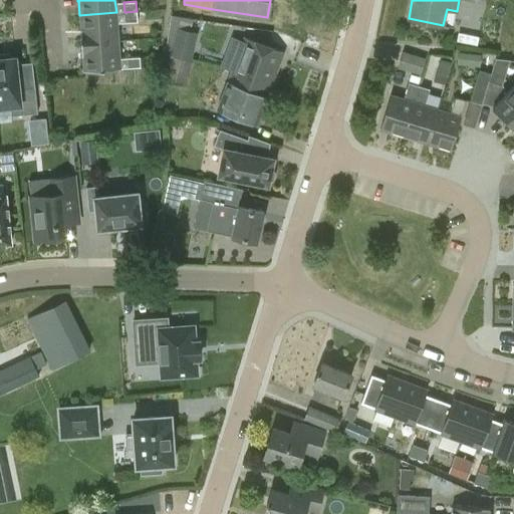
[(137,11),(124,12),(124,22),(138,21),(137,11)]
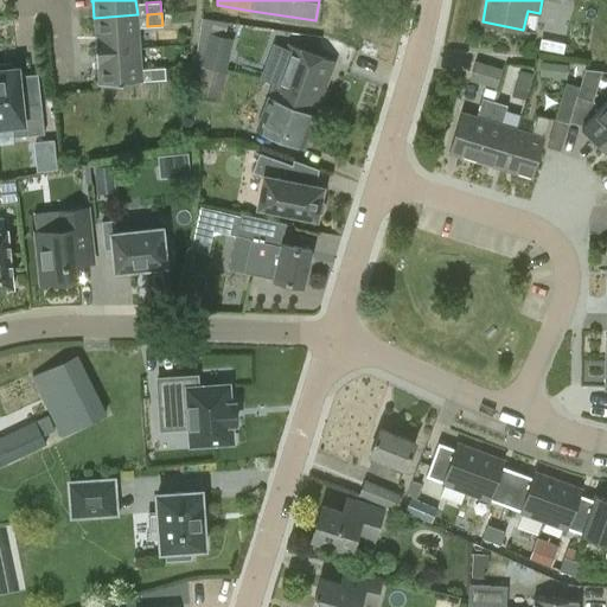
[(95,51),(139,48),(138,14),(94,18),(95,34),(94,34),(95,51)]
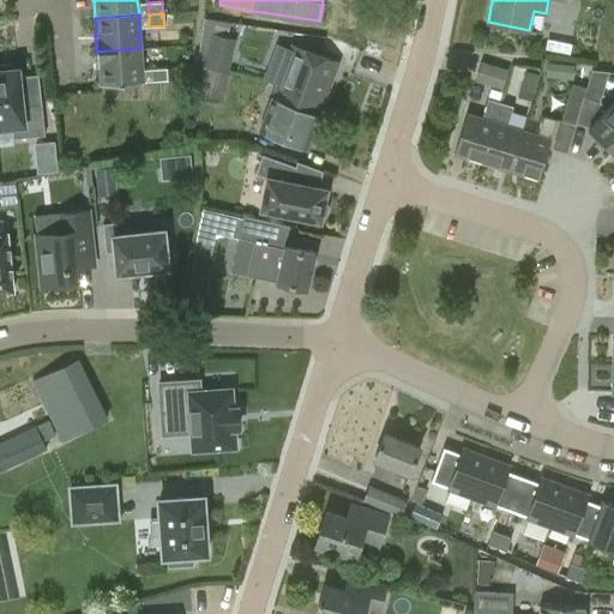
[(211,32),(203,65),(228,72),(240,26),(211,19),(209,31),(211,32)]
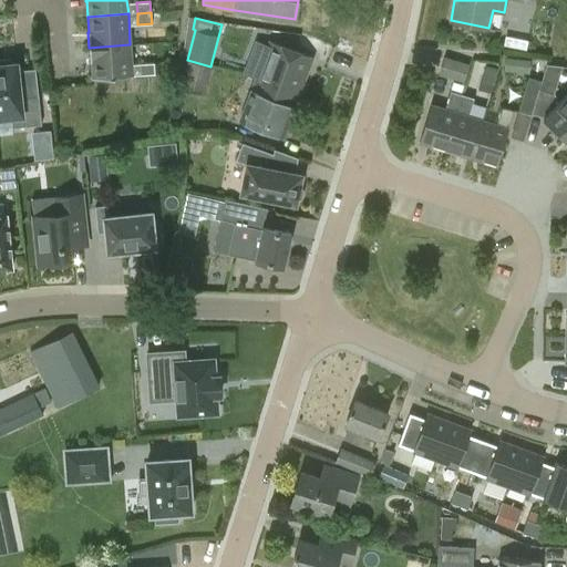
[(255,76),(299,94),(313,58),(268,41),(267,43),(255,76)]
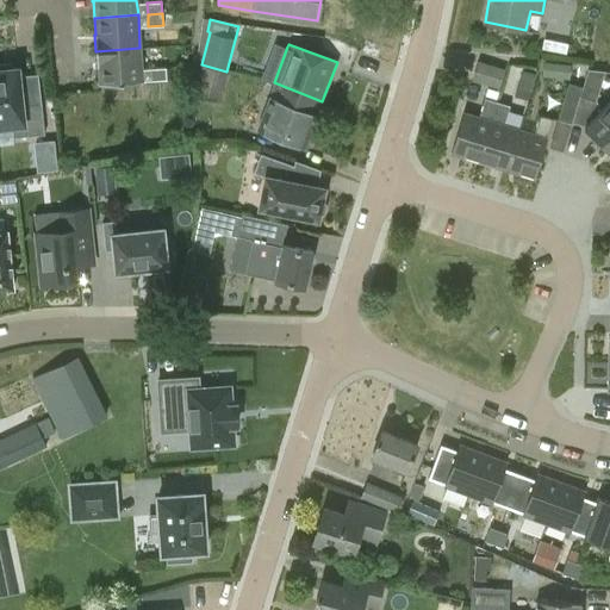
[(139,48),(95,51),(97,67),(98,67),(99,85),(142,82),(139,48)]
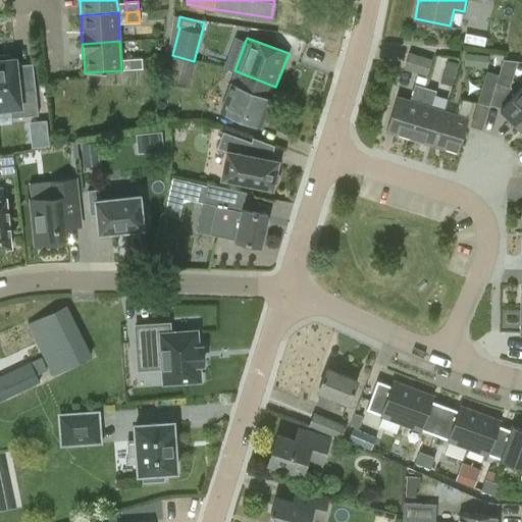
[(408,52),(404,68),(427,75),(431,59),(408,52)]
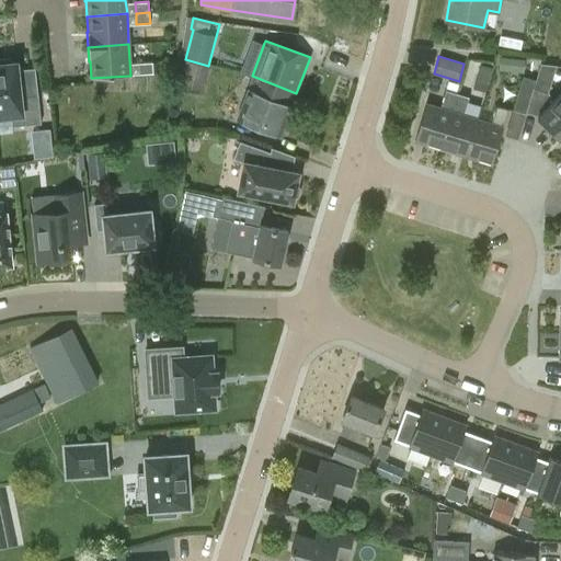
[(21,96),(16,63),(10,63),(10,58),(0,59),(0,116),(10,115),(11,126),(41,123),(37,95),(21,96)]
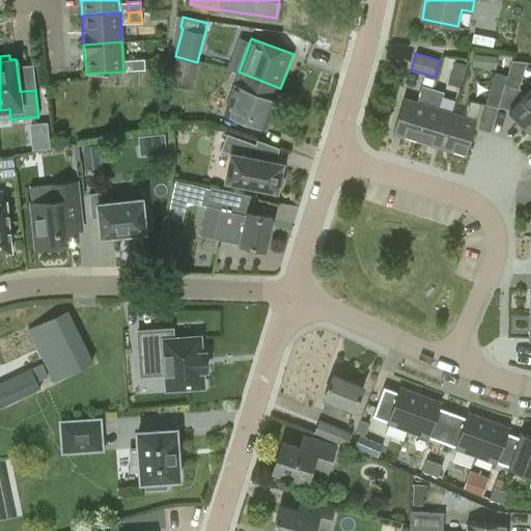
[(191,88),(197,62),(175,56),(169,83),(191,88)]
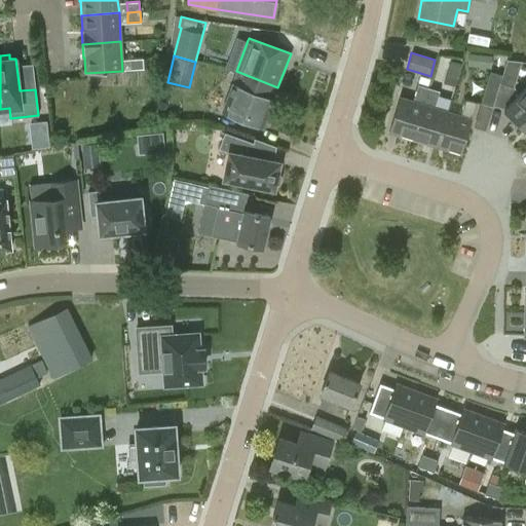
[(144,69),(143,58),(129,59),(130,69),(144,69)]
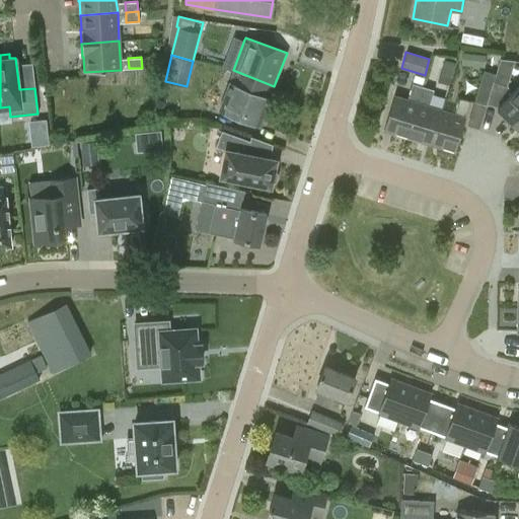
[(260,125),(270,97),(271,97),(275,86),(274,86),(233,70),(227,68),(223,79),(230,82),(219,109),(260,125)]
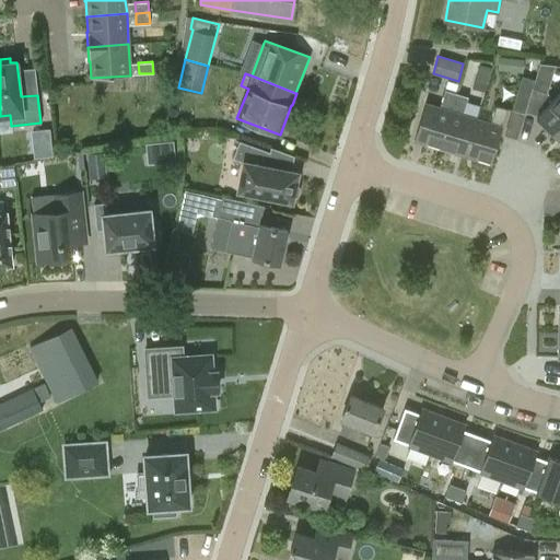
[(521,77),(512,108),(525,113),(534,80),(521,77)]
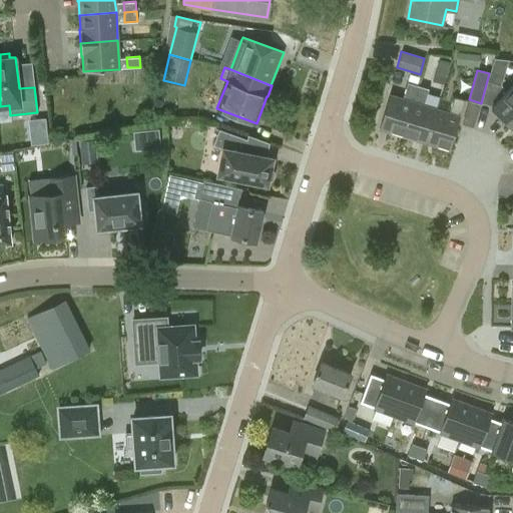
[(379,127),(403,134),(418,85),(408,82),(402,97),(390,93),(379,127)]
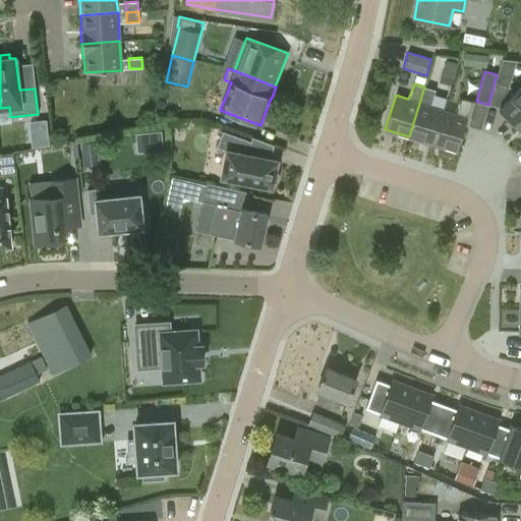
[(520,84),(499,108),(515,124),(520,117),(520,84)]
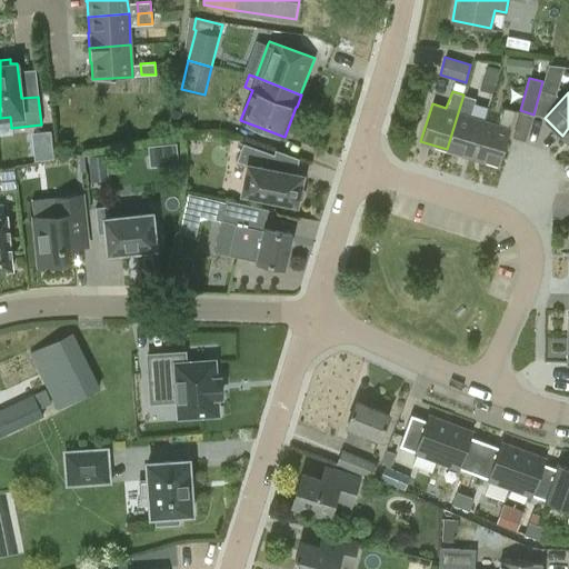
[(485,120),(470,116),(476,99),(463,95),(447,149),(472,157),(485,120)]
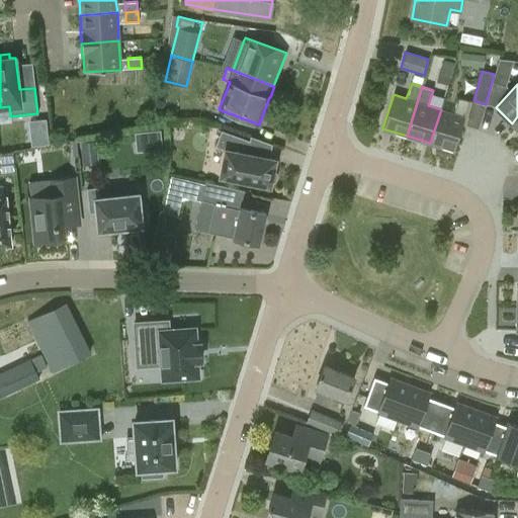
[(458,97),(453,112),(441,109),(430,143),(454,151),(465,116),(469,100),(458,97)]
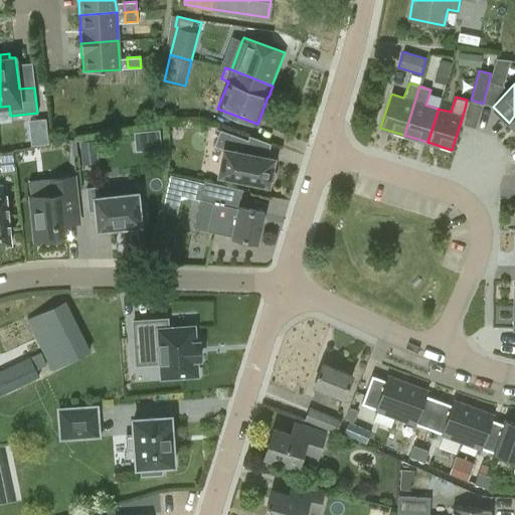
[(221,130),(216,145),(226,149),(220,175),(269,184),(269,181),(273,180),(275,172),(272,169),(274,158),(245,152),(248,139),(221,130)]
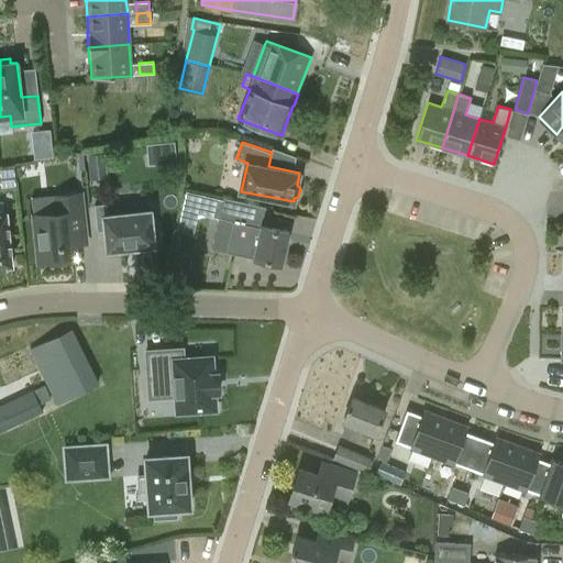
[(56,212),(32,214),(37,263),(73,258),(70,236),(86,234),(80,192),(55,196),(56,212)]
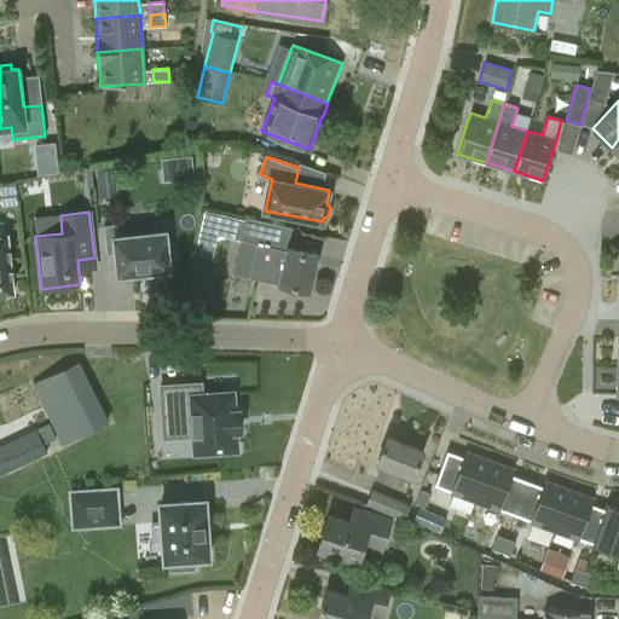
[(318,255),(287,248),(291,227),(250,219),(246,243),(256,246),(249,277),(279,284),(310,291),(318,255)]
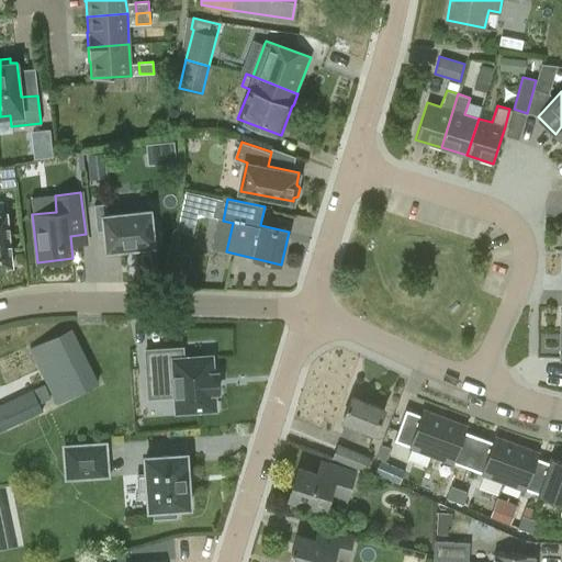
[(150,210),(108,215),(107,203),(94,204),(97,231),(104,229),(107,250),(154,245),(153,238),(157,238),(155,221),(152,222),(150,210)]
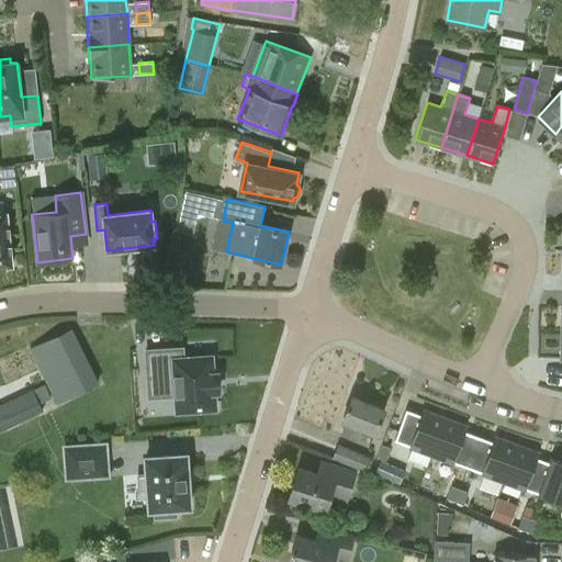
[(0,213),(0,267),(11,266),(6,213),(0,213)]
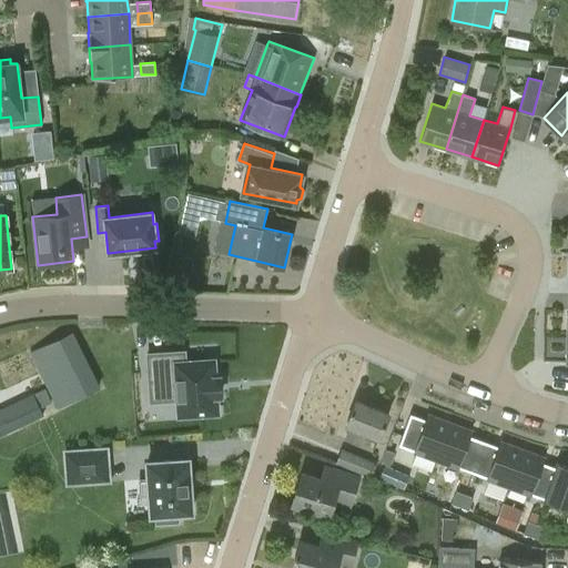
[(69,330),(27,350),(53,406),(95,386),(69,330)]
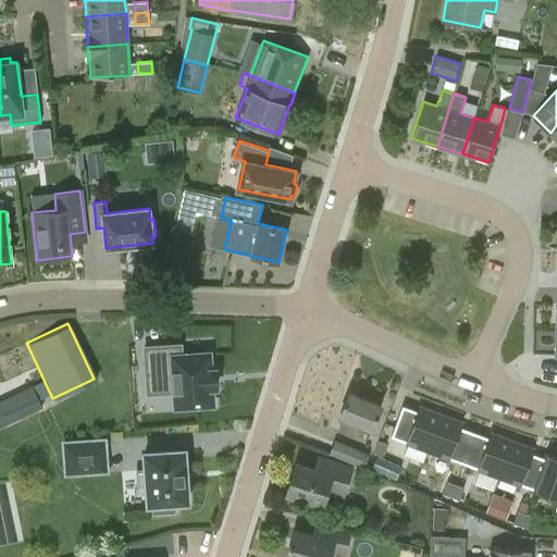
[(180,345),(144,347),(146,382),(173,380),(174,408),(212,405),(211,388),(215,387),(214,370),(210,370),(209,353),(181,355),(180,345)]
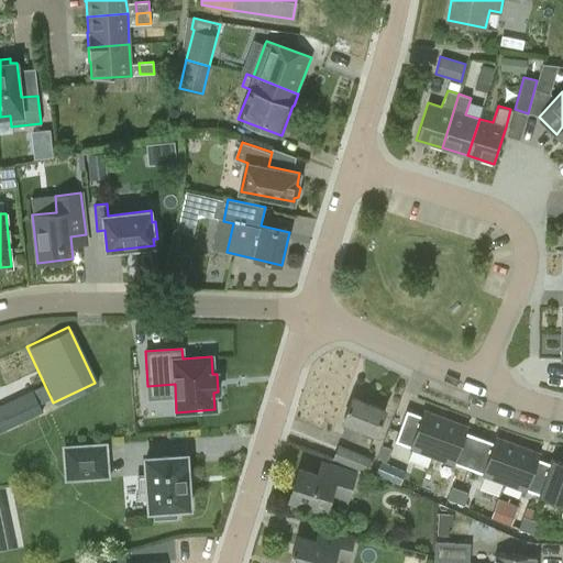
[(0,431),(43,411),(40,403),(51,398),(44,385),(0,405),(0,431)]
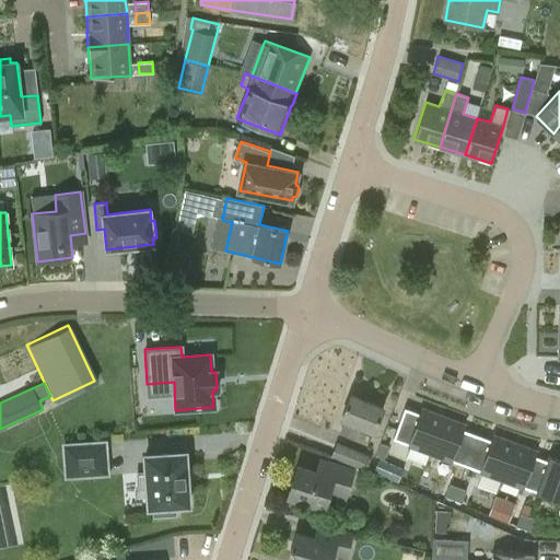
[(340,418),(345,420),(339,433),(353,439),(359,426),(374,432),(384,407),(351,393),(340,418)]
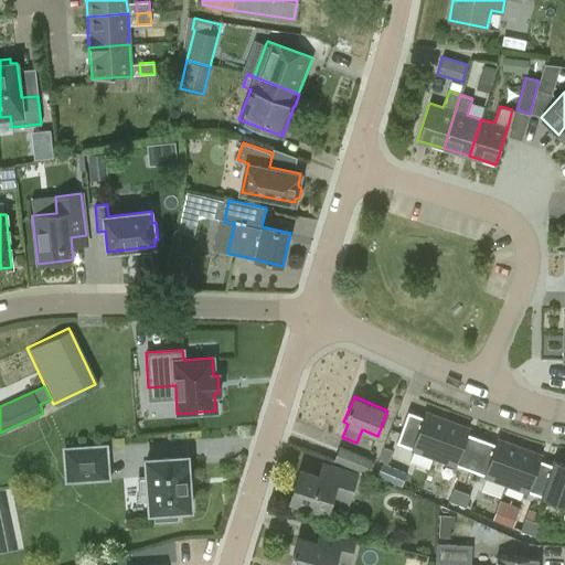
[(423,417),(407,411),(396,443),(432,456),(445,420),(424,413),(423,417)]
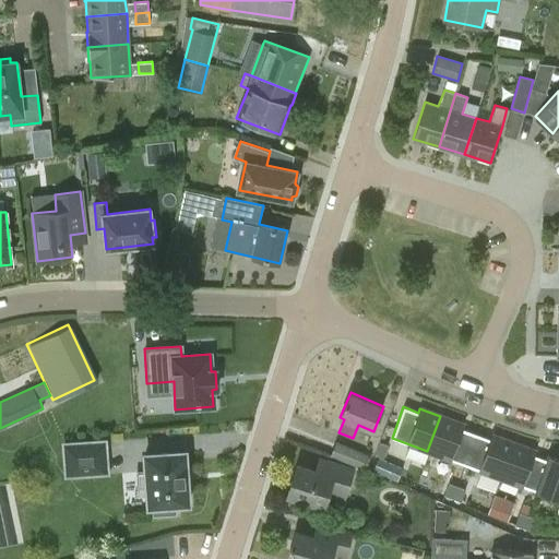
[(461,424),(440,416),(427,451),(463,464),(475,433),(460,428),(461,424)]
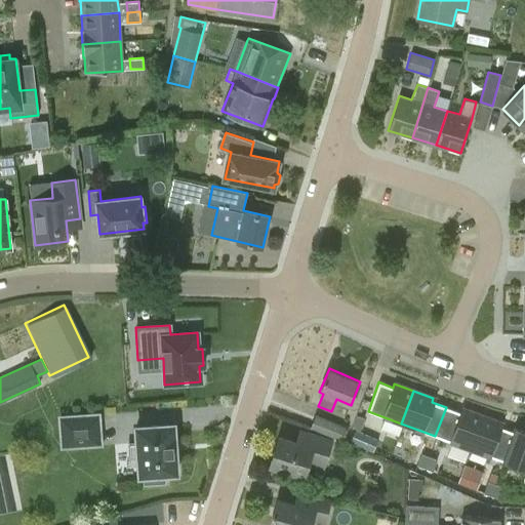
[(435,436),(469,448),(481,416),(461,409),(460,412),(446,407),(435,436)]
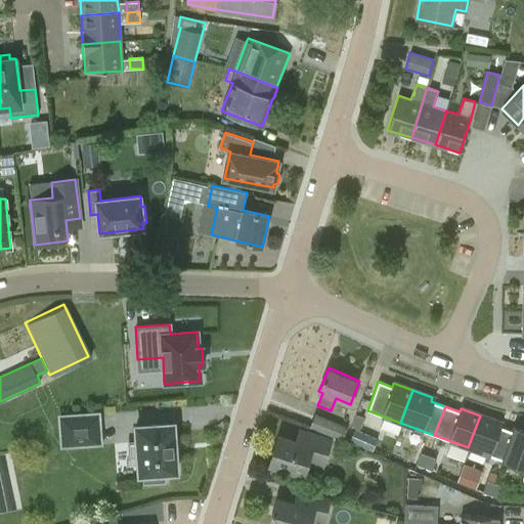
[(347,427),(314,411),(309,426),(341,440),(347,427)]
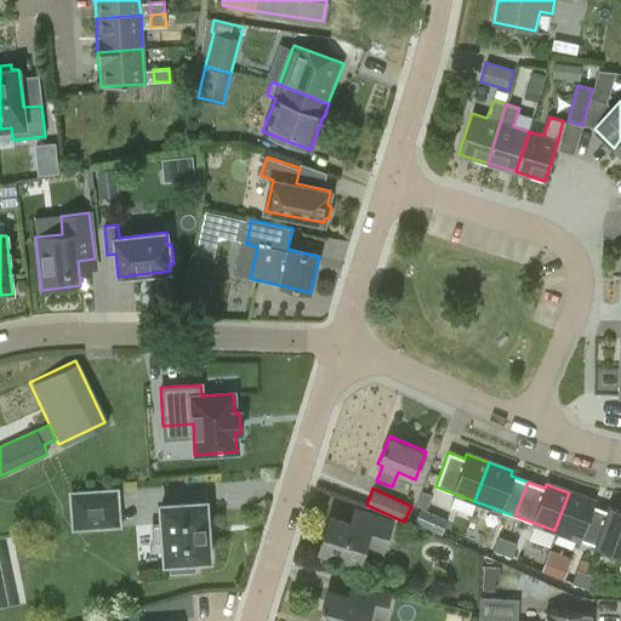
[(73,511),(118,508),(117,491),(72,494),(73,511)]
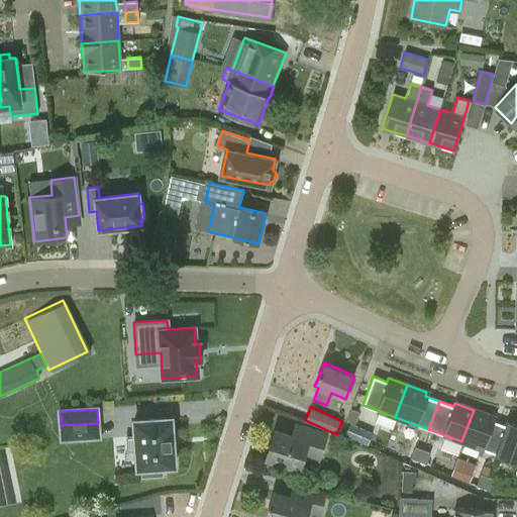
[(346,420),(353,423),(358,411),(350,409),(346,420)]
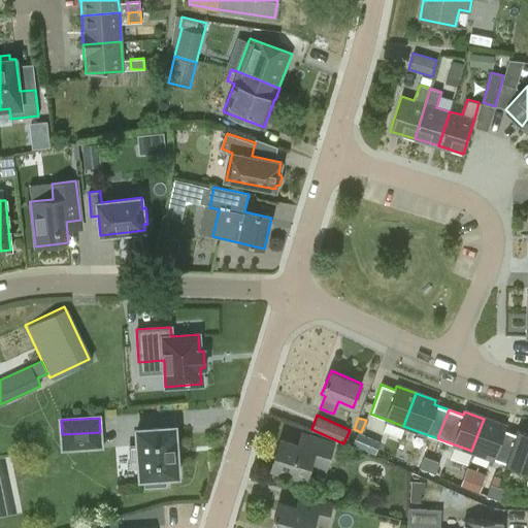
[(484,419),(471,451),(505,463),(516,434),(501,429),(502,425),(484,419)]
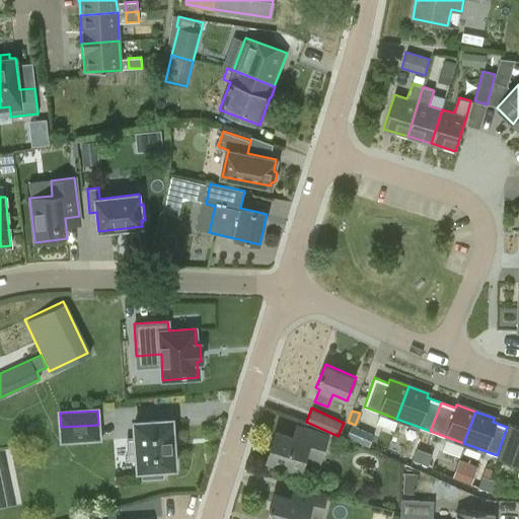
[(135,422),(136,438),(128,438),(129,455),(137,454),(138,470),(142,470),(143,478),(161,476),(160,468),(175,467),(174,449),(175,449),(173,437),(171,419),(135,422)]
